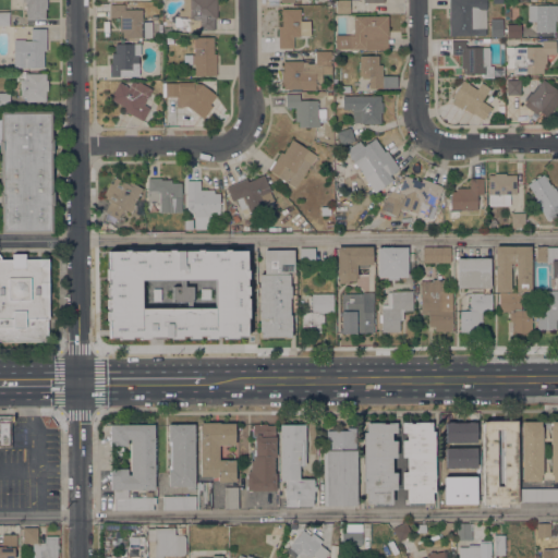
[(46,0),(47,9),(45,9),(45,19),(26,20),(26,14),(24,14),(24,8),(10,8),(10,0),(46,0)]
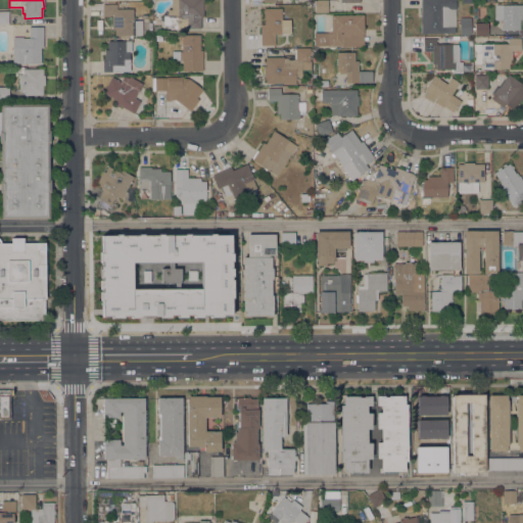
[(163,25),(163,15),(168,15),(168,9),(172,9),(171,0),(202,0),(203,17),(200,17),(201,28),(174,29),(174,25),(163,25)]
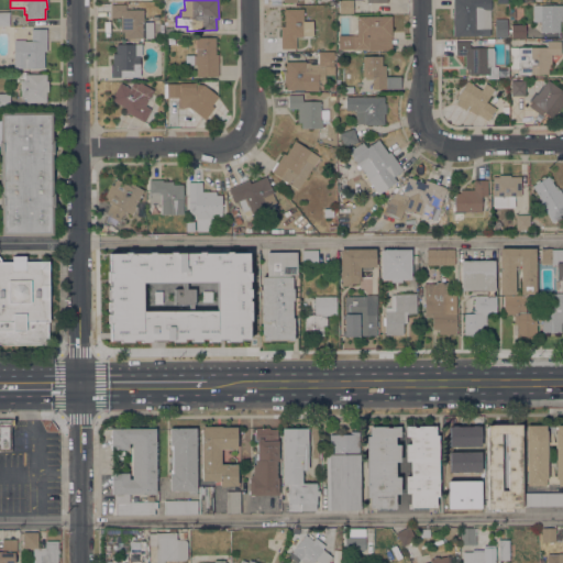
[(339,13),(339,0),(353,0),(353,13),(339,13)]
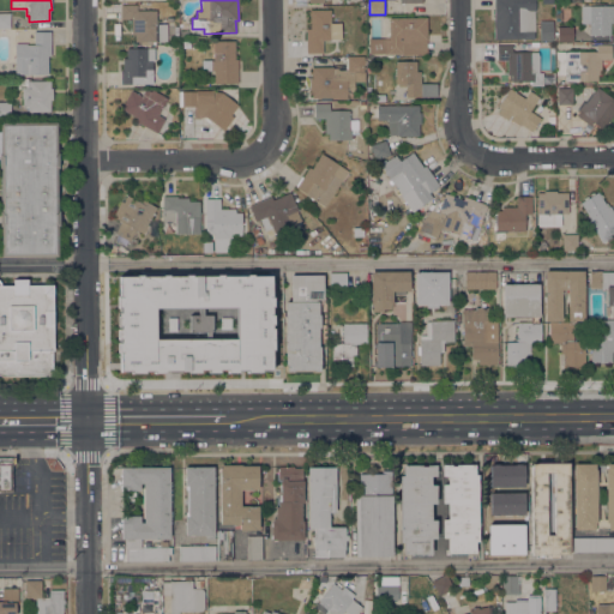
[(494,38),(493,0),(535,0),(535,11),(534,11),(534,32),(525,32),(525,38),(494,38)]
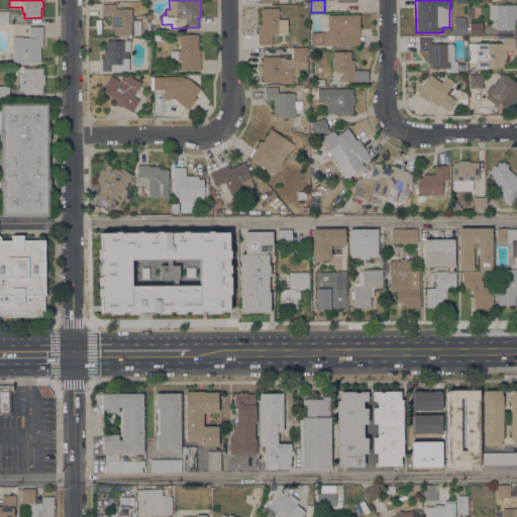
[(131,9),(131,20),(140,20),(140,35),(130,35),(130,37),(118,37),(118,35),(113,35),(113,29),(110,29),(110,16),(101,17),(101,4),(115,4),(115,9),(131,9)]
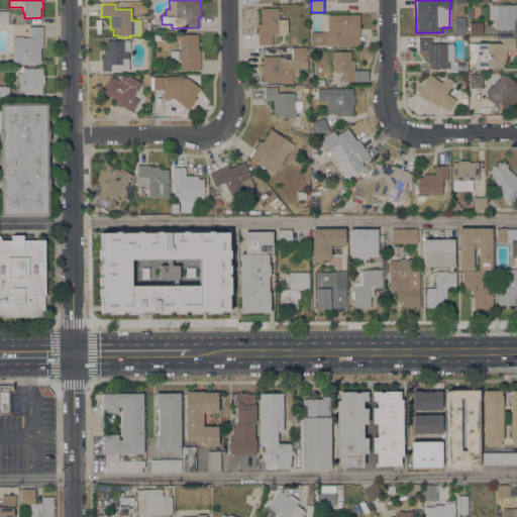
[(489,19),(489,5),(516,4),(516,19),(514,19),(514,29),(496,29),(496,19),(489,19)]
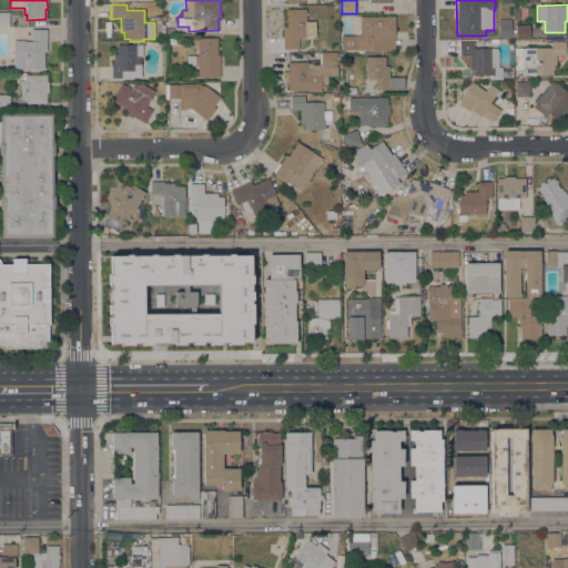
[(315,21),(315,36),(305,36),(305,37),(298,37),(298,49),(283,49),(283,27),(286,27),(286,9),(306,9),(306,21),(315,21)]
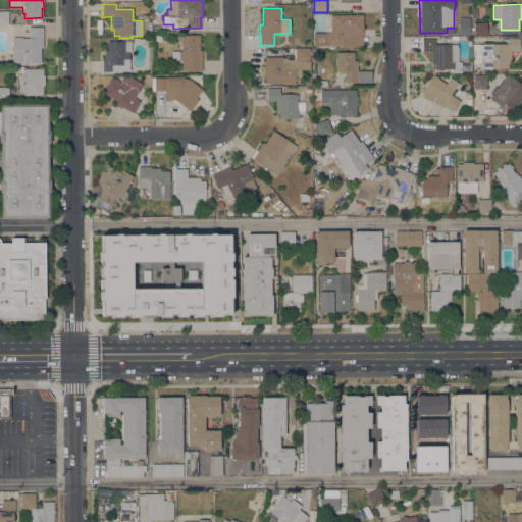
[(0,11),(8,11),(8,23),(0,23),(0,11)]
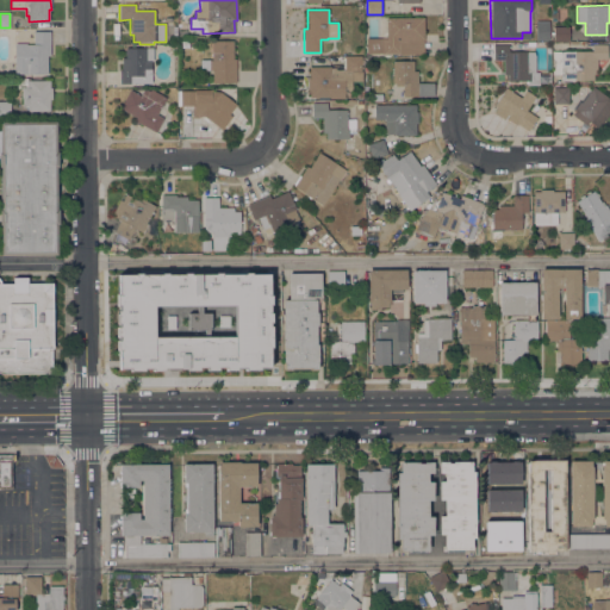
[(424,55),(399,55),(399,54),(366,54),(366,38),(386,38),(386,18),(424,18),(424,55)]
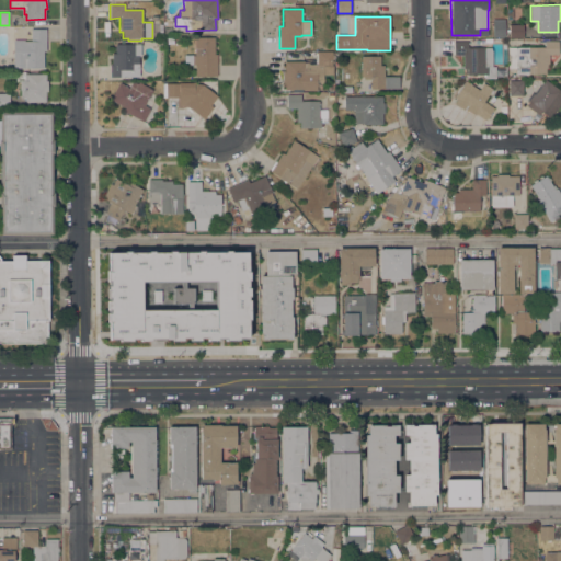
[(493,19),(505,19),(505,37),(493,37),(493,19)]
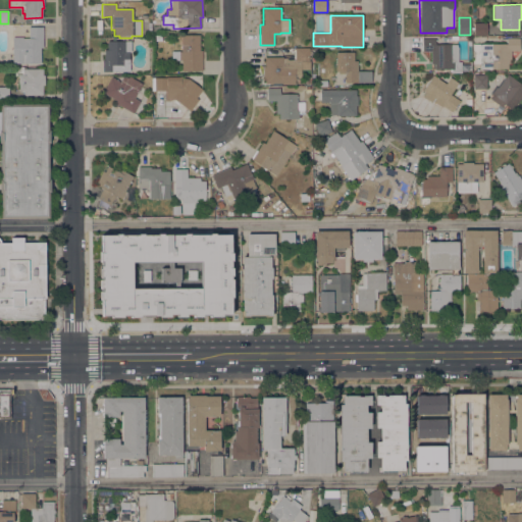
[(474,35),(474,22),(486,22),(486,35),(474,35)]
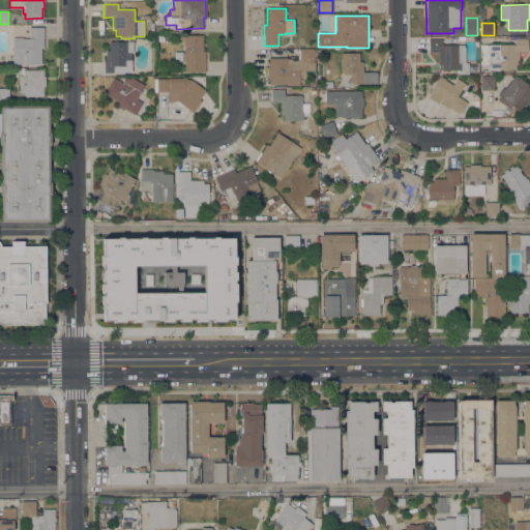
[(43,48),(40,48),(41,64),(23,64),(23,62),(13,62),(12,38),(23,37),(23,38),(29,38),(29,27),(43,27),(43,48)]
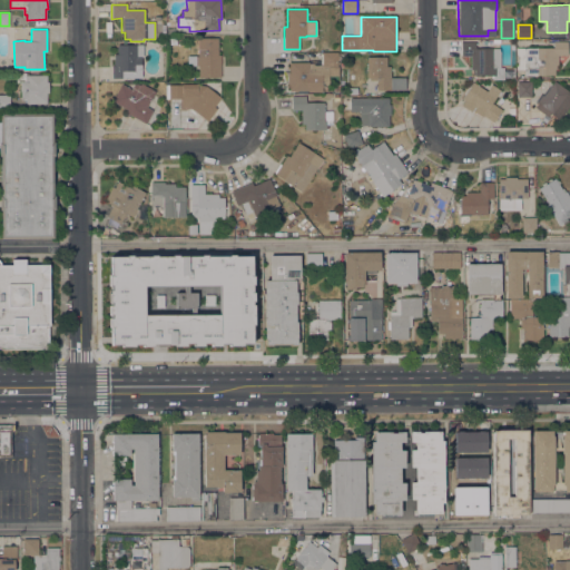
[(198,78),(198,65),(187,66),(187,56),(198,56),(198,38),(217,38),(218,55),(220,55),(220,77),(198,78)]
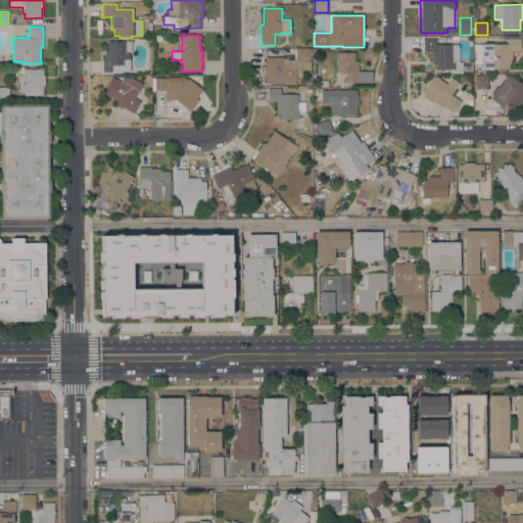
[(462,61),(462,73),(453,73),(453,72),(450,72),(450,68),(435,69),(435,68),(433,68),(433,64),(432,64),(432,51),(423,51),(423,38),(436,38),(436,44),(459,44),(459,61),(462,61)]
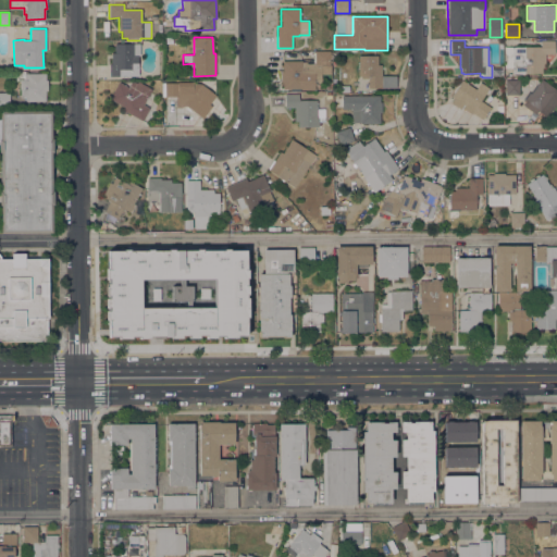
[(545,67),(542,67),(542,73),(511,73),(511,67),(505,67),(505,47),(541,46),(541,40),(555,40),(555,53),(545,53),(545,67)]
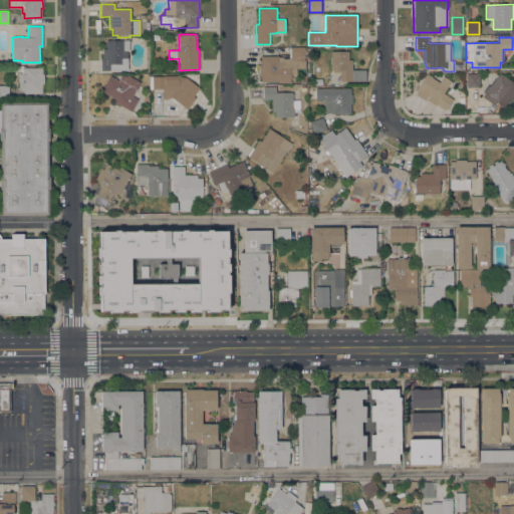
[(127,62),(123,62),(123,64),(118,64),(118,66),(114,66),(114,71),(100,70),(100,59),(102,59),(102,49),(105,49),(105,39),(129,39),(129,51),(127,51),(127,62)]
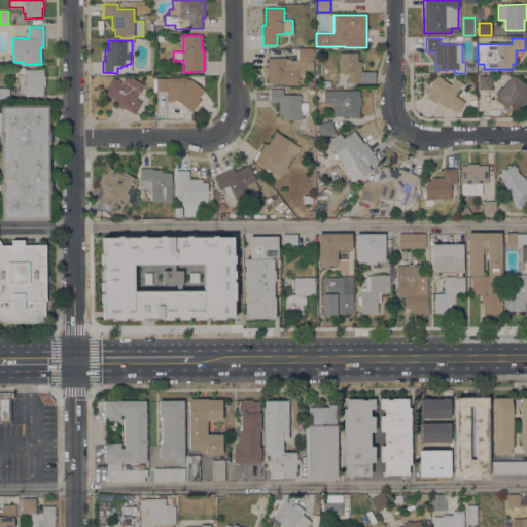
[(285,85),(285,84),(268,84),(268,77),(266,77),(266,68),(268,68),(268,58),(285,58),(285,59),(290,59),(290,60),(297,60),(297,49),(314,49),(314,56),(312,56),(312,61),(314,61),(314,69),(312,69),(312,70),(304,70),(304,78),(299,78),(299,85),(285,85)]
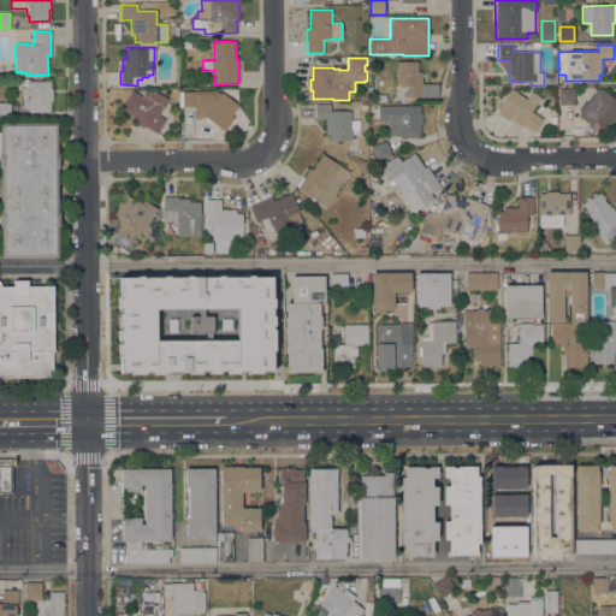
[(397,61),(418,61),(418,71),(421,71),(421,84),(438,84),(438,98),(407,98),(407,86),(400,86),(400,84),(396,84),(397,61)]
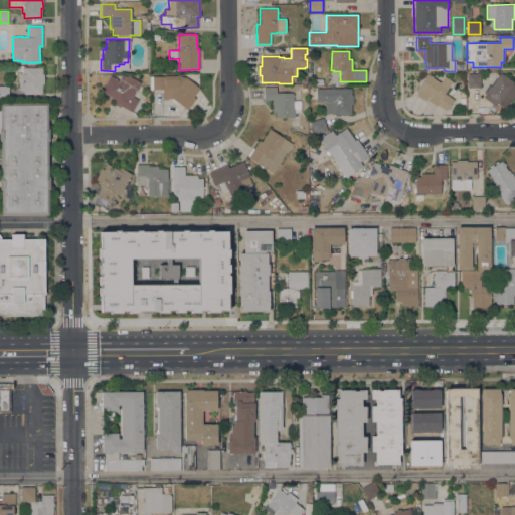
[(19,94),(19,74),(14,74),(14,66),(25,66),(25,67),(42,67),(42,73),(43,73),(43,83),(42,83),(42,94),(19,94)]
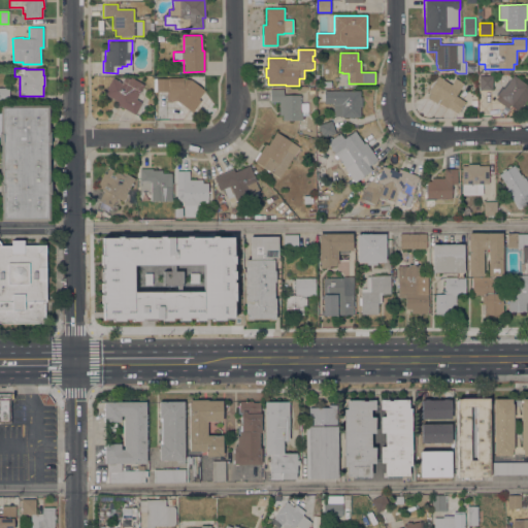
[(495,94),(501,87),(502,88),(507,80),(508,80),(513,74),(527,86),(522,93),(524,94),(518,102),(517,101),(513,106),(509,105),(507,108),(495,99),(497,96),(495,94)]
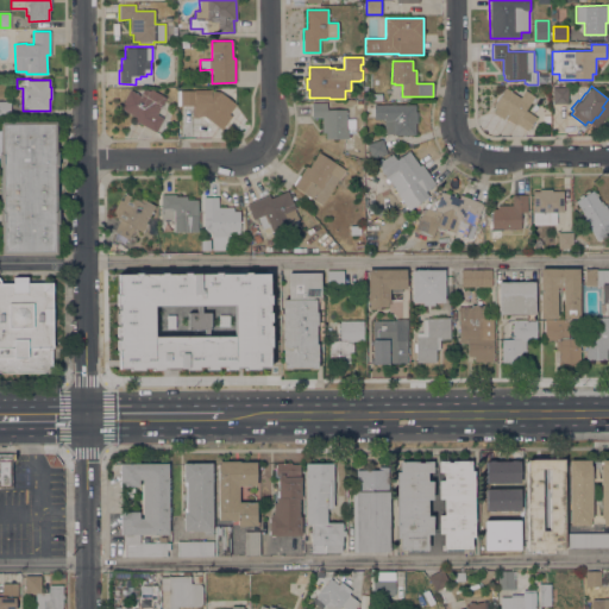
[(534,96),(525,110),(537,117),(527,131),(516,124),(516,125),(506,118),(508,114),(507,114),(503,119),(493,112),(496,107),(493,105),(504,87),(520,98),(525,89),(534,96)]
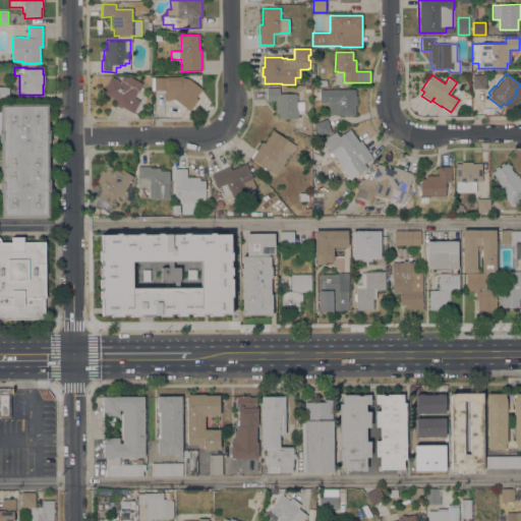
[(485,89),(473,89),(472,74),(485,74),(485,89)]
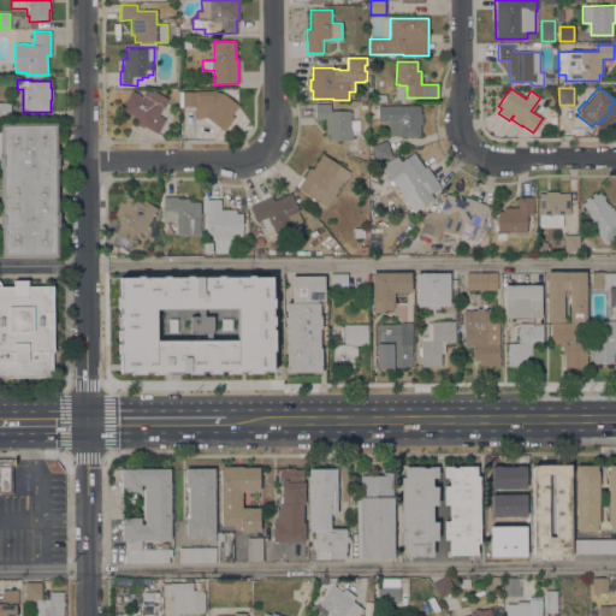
[(153,90),(167,99),(163,108),(160,108),(157,114),(165,119),(158,134),(146,128),(146,126),(136,122),(137,119),(132,117),(132,116),(128,112),(128,114),(124,112),(125,111),(122,110),(131,90),(142,96),(146,90),(153,90)]
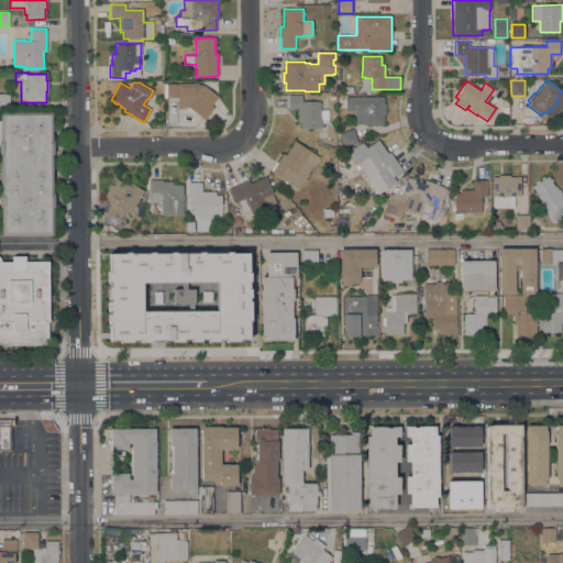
[(205,120),(185,106),(191,96),(180,96),(180,98),(164,98),(164,83),(195,83),(202,86),(218,97),(211,106),(214,108),(205,120)]
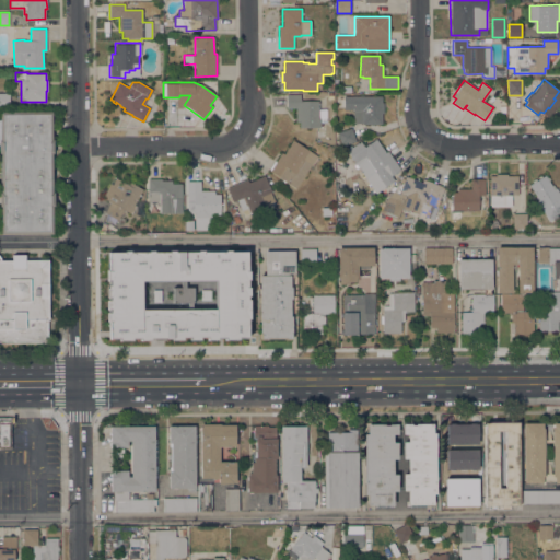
[(0,93),(9,93),(9,106),(0,106),(0,93)]
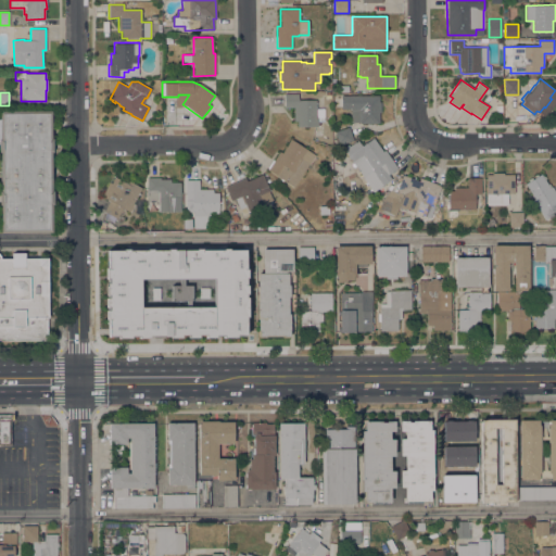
[(298,127),(298,121),(294,121),(294,108),(285,108),(285,93),(299,93),(299,100),(316,100),(316,109),(324,109),(324,122),(318,122),(318,126),(298,127)]
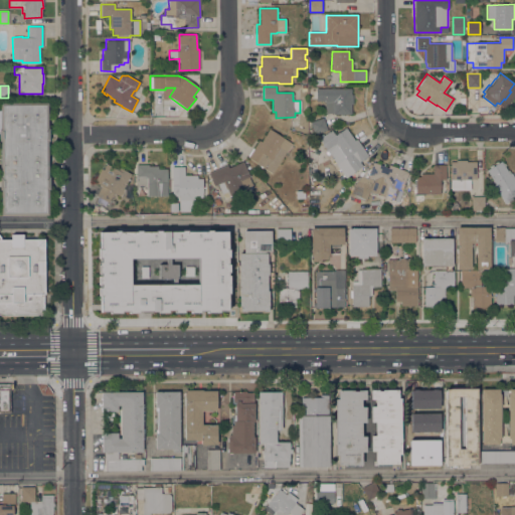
[(351,104),(351,114),(334,114),(334,113),(325,113),(325,101),(316,101),(316,88),(351,88),(351,94),(353,94),(353,104),(351,104)]
